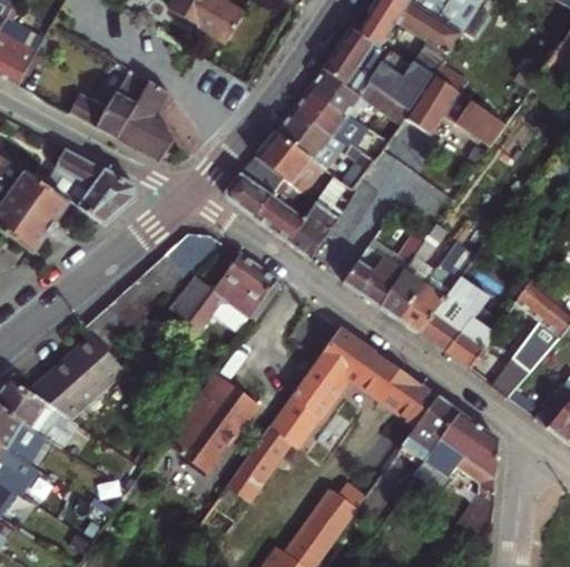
[(0,0),(0,26),(11,6),(13,2),(9,0),(0,0)]
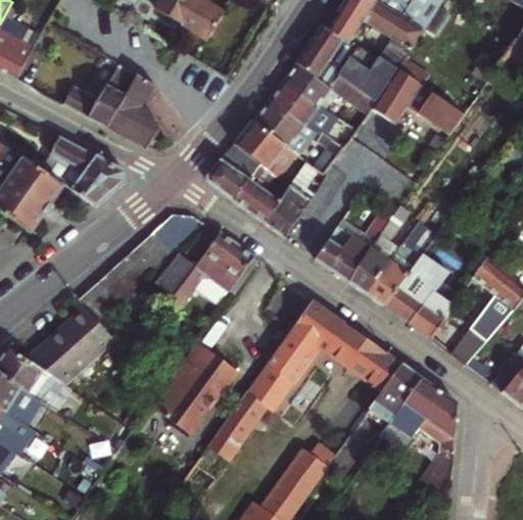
[(159,0),(155,7),(208,38),(225,10),(206,0),(159,0)]
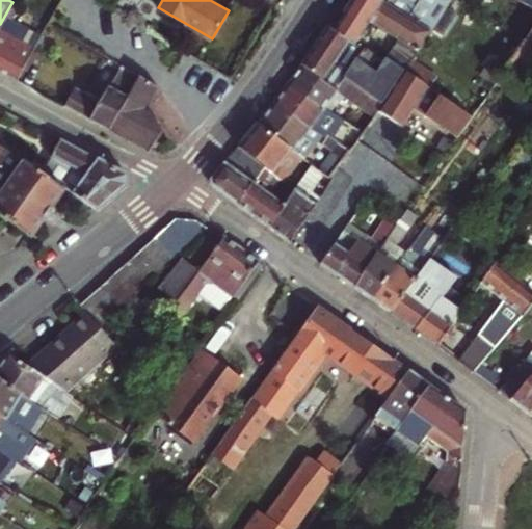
[(348,0),(331,27),(354,45),(363,32),(372,38),(380,26),(396,38),(379,61),(368,53),(350,80),(381,102),(404,70),(411,58),(432,30),(423,25),(384,0),(348,0)]
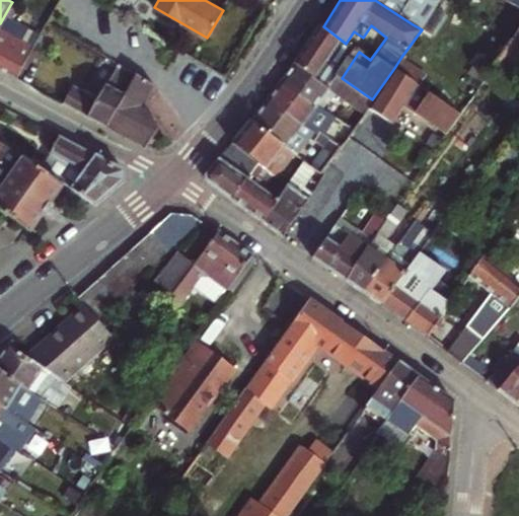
[(375,0),(413,24),(427,1),(435,7),(439,0),(375,0)]
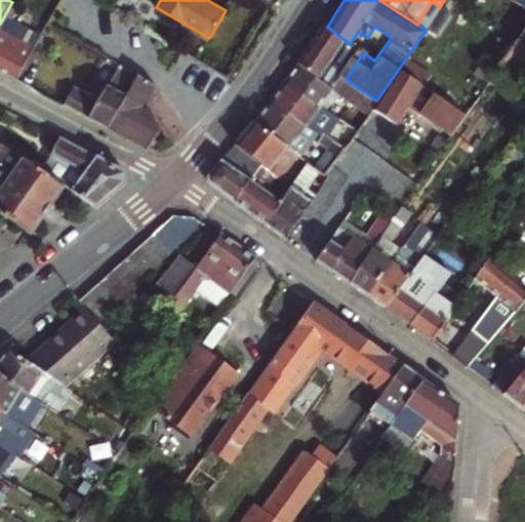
[(440,7),(432,1),(417,25),(427,30),(440,38),(453,15),(440,7)]
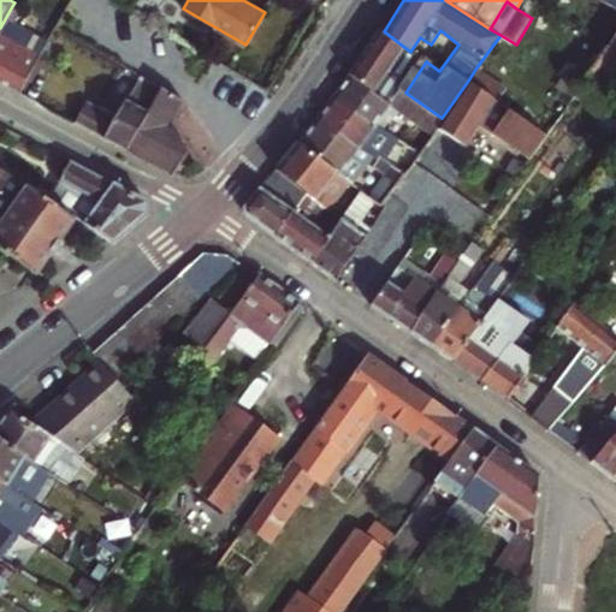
[(135,4),(131,10),(155,24),(158,18),(135,4)]
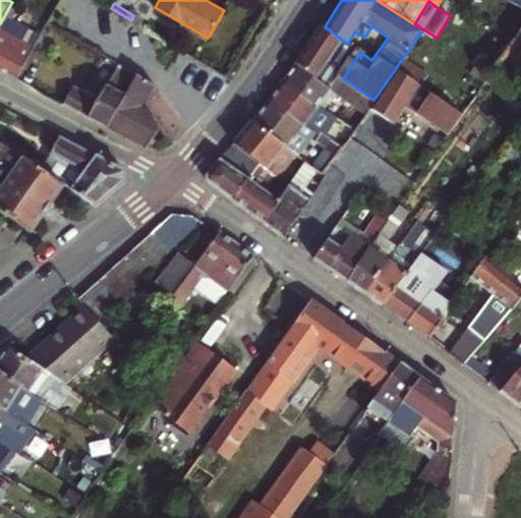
[(10,5),(0,23),(0,68),(16,76),(40,33),(11,17),(16,8),(10,5)]
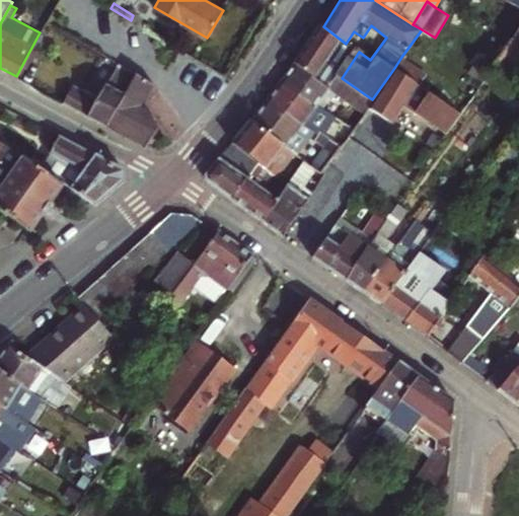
[(359,52),(346,44),(323,26),(317,22),(292,61),(334,90),(342,78),(359,52)]
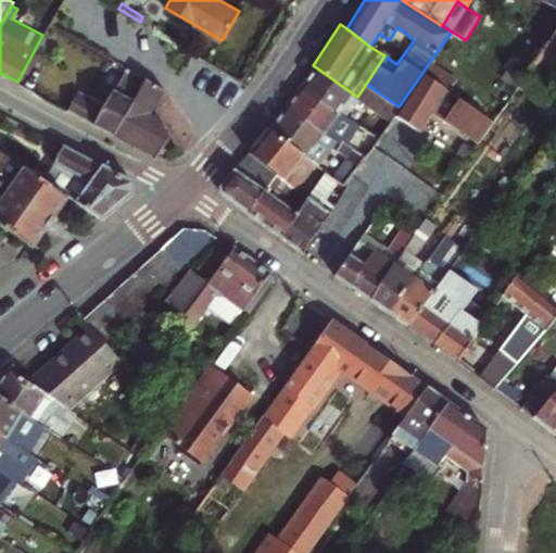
[(396,64),(414,40),(397,27),(389,40),(379,34),(370,47),(384,55),(396,64)]
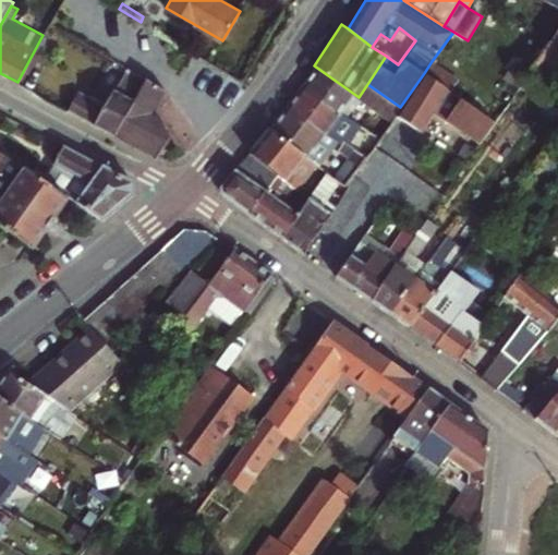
[(557,81),(557,29),(552,39),(526,75),(526,76),(550,94),(557,81)]
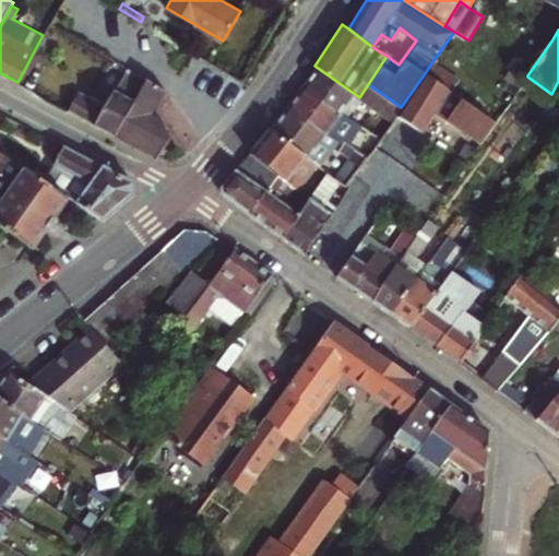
[(552,39),(547,36),(522,72),(527,75),(552,39)]
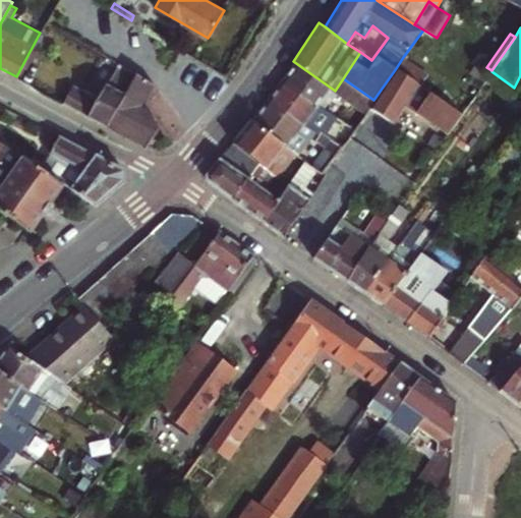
[(396,68),(419,83),(423,79),(428,73),(403,57),(396,68)]
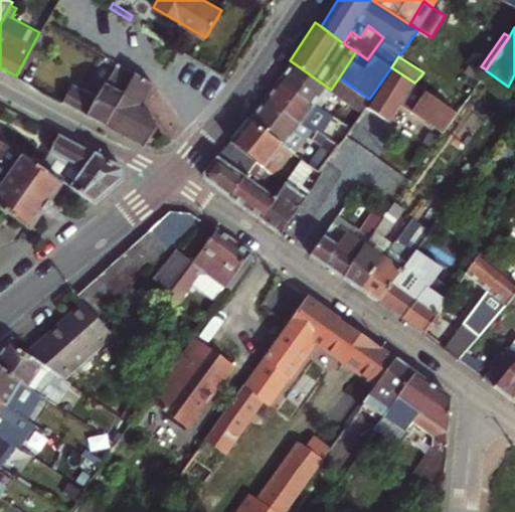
[(331,90),(290,60),(276,78),(314,104),(323,93),(328,96),(329,96),(334,91),(360,111),(365,105),(369,99),(339,77),(331,90)]
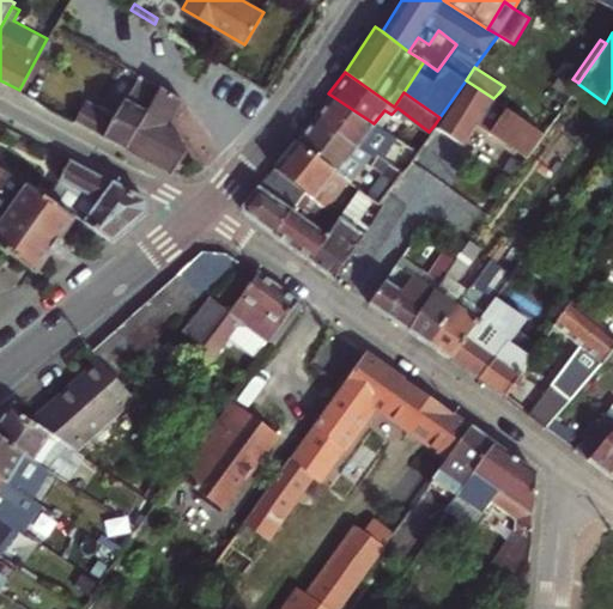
[(86,98),(74,120),(170,171),(186,150),(173,126),(168,122),(182,99),(161,85),(140,74),(126,99),(125,98),(114,115),(86,98)]
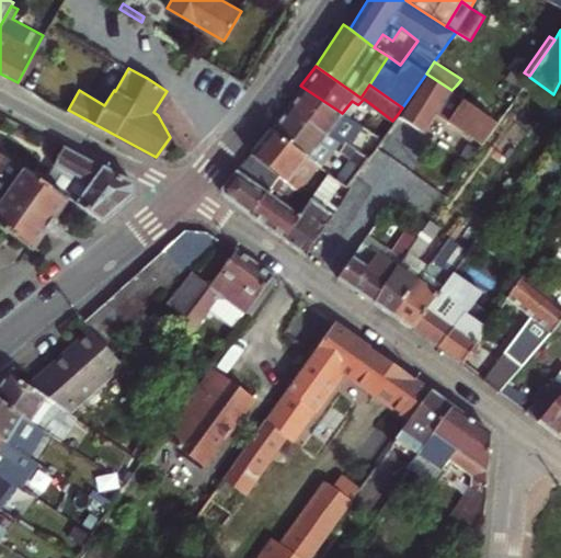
[(398,114),(418,128),(422,133),(437,113),(446,117),(484,141),(497,122),(460,95),(451,90),(426,73),(402,107),(398,114)]
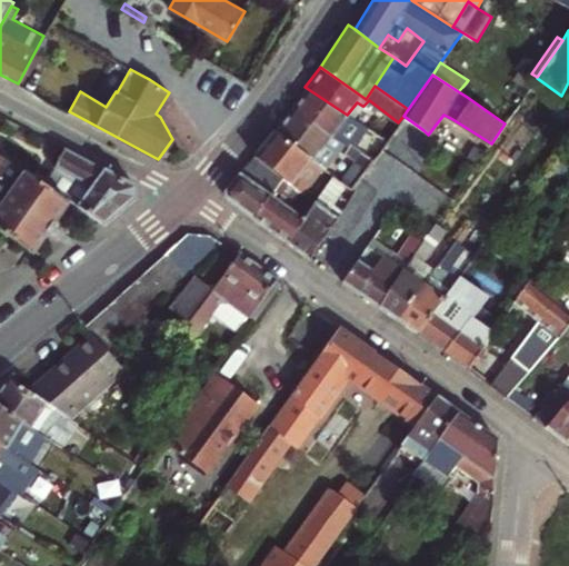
[(347,115),(305,87),(290,107),(369,164),(386,140),(375,133),(365,148),(349,137),(359,123),(353,119),(347,115)]
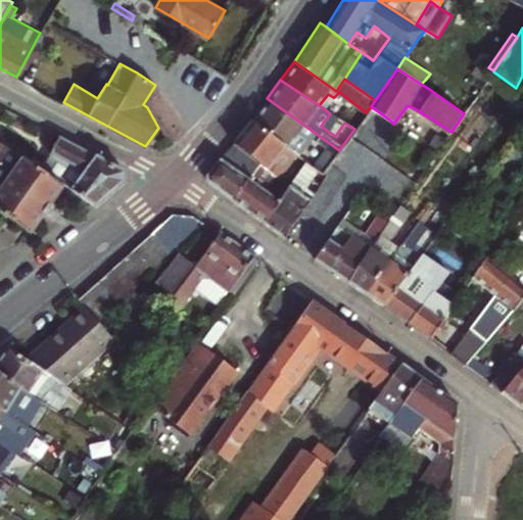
[(432,85),(425,80),(421,84),(429,89),(432,85)]
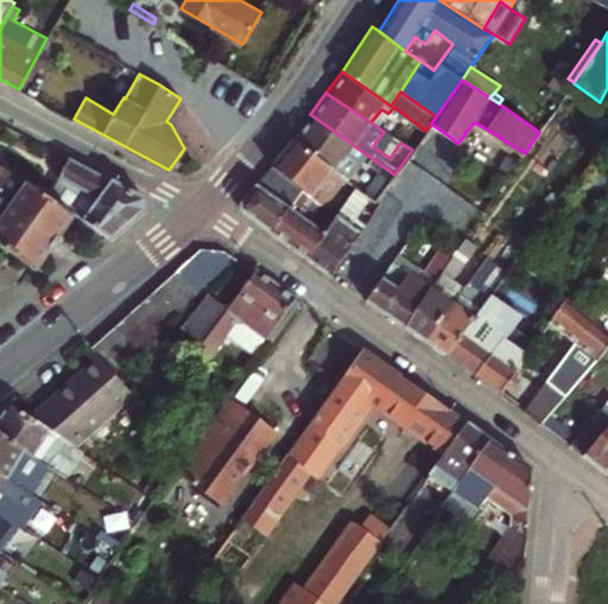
[(387,113),(381,109),(371,122),(378,127),(387,113)]
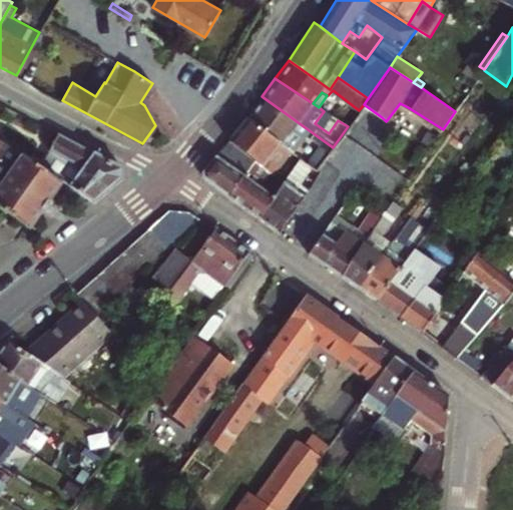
[(313,164),(318,168),(333,147),(262,96),(246,116),(281,141),(295,152),(307,134),(314,139),(315,138),(324,144),(311,163),(313,164)]
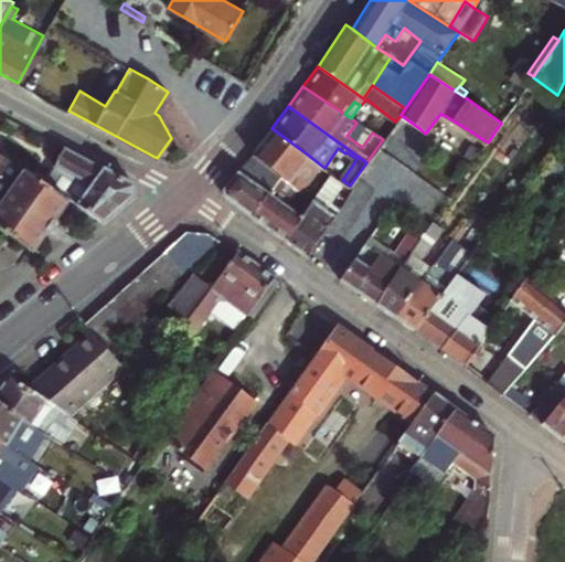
[(366,162),(350,186),(353,188),(366,198),(369,200),(404,151),(420,129),(401,115),(395,122),(383,139),(366,162)]
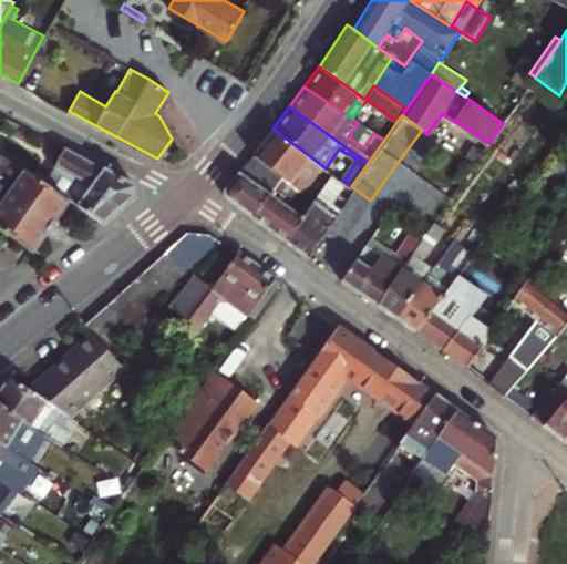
[(289,183),(310,156),(272,129),(253,154),(269,166),(281,176),(289,183)]
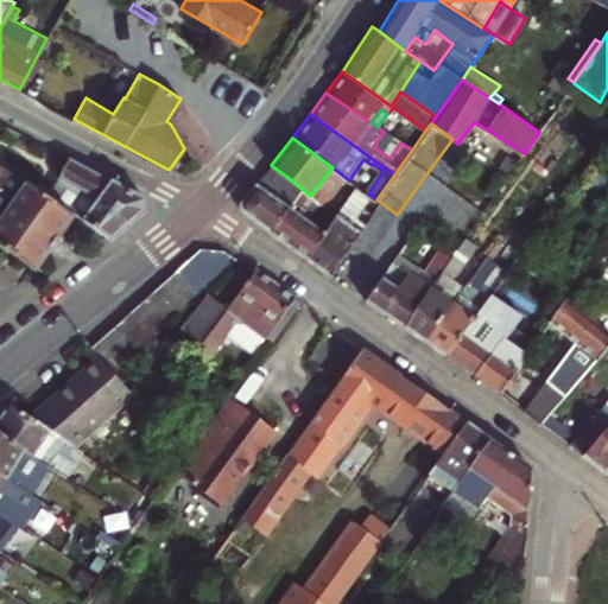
[(24,182),(43,194),(55,177),(95,204),(86,220),(111,237),(143,210),(141,197),(44,146),(24,182)]
